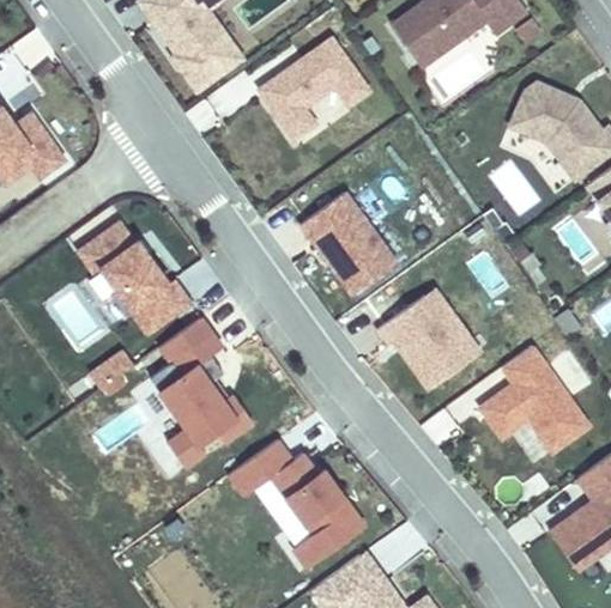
[(225,0),(133,0),(174,56),(168,55),(197,95),(247,59),(212,11),(225,0)]
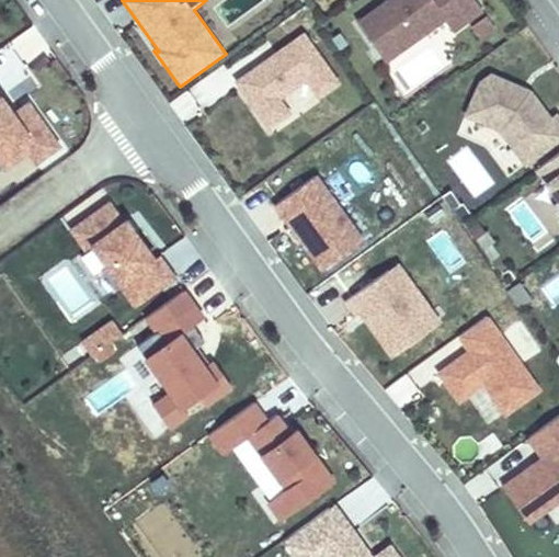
[(387,66),(445,23),(459,12),(469,25),(485,14),(474,0),(437,0),(434,2),(432,0),(397,0),(360,27),(387,66)]
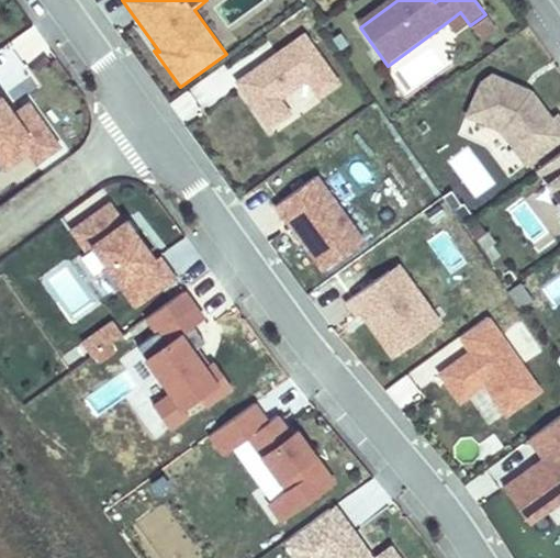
[(456,36),(470,25),(460,12),(446,23),(456,36)]
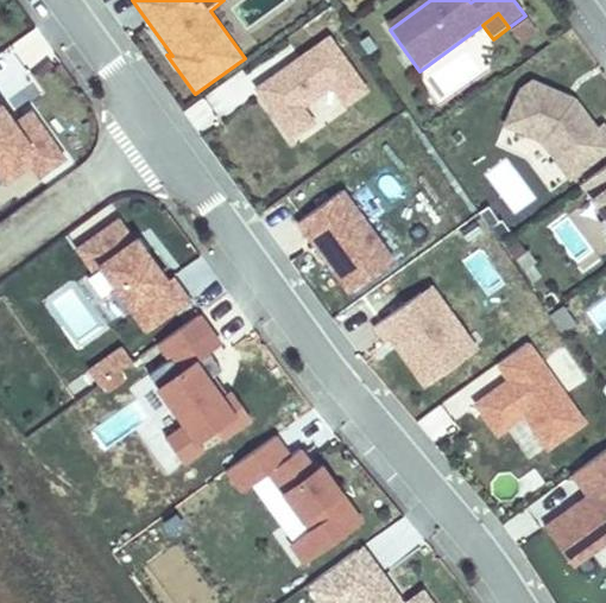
[(518,50),(540,33),(526,17),(505,33),(518,50)]
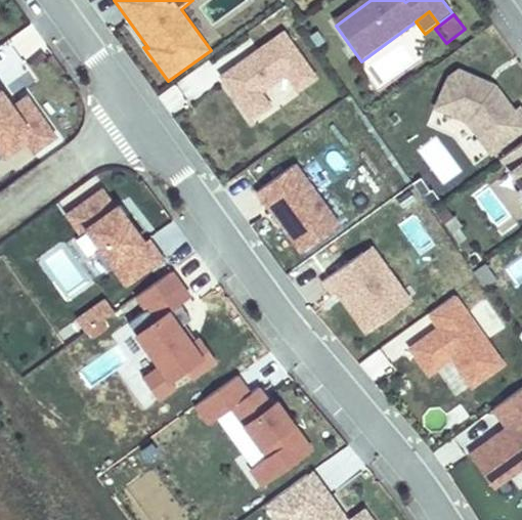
[(319,79),(285,30),(215,76),(249,124),(272,109),(264,93),(284,78),(295,95),(319,79)]
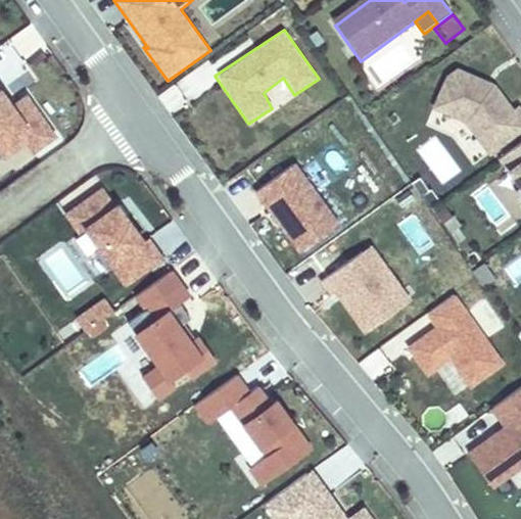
[(389,89),(414,65),(397,48),(373,72),(389,89)]
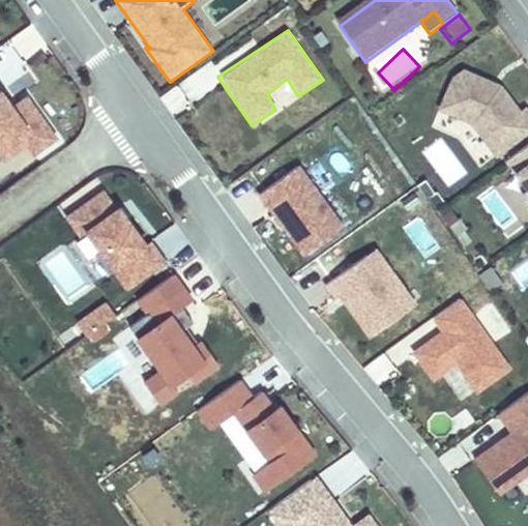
[(527,122),(523,117),(527,114),(527,111),(503,90),(466,75),(456,82),(443,113),(474,126),(499,159),(527,138),(527,122)]
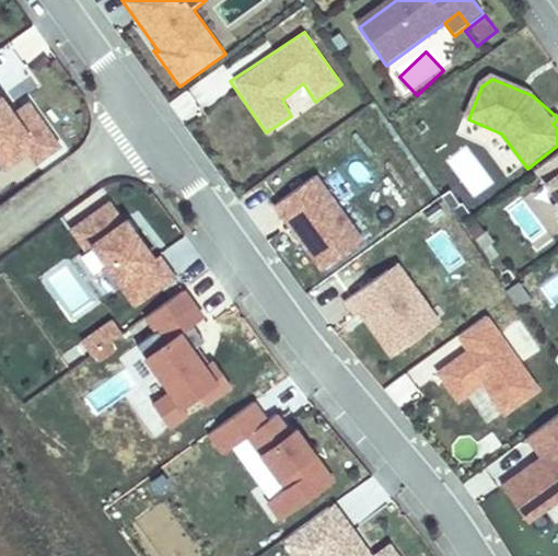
[(0,95),(0,94),(0,163),(6,173),(28,157),(37,169),(65,148),(33,102),(21,108),(6,92),(0,95)]
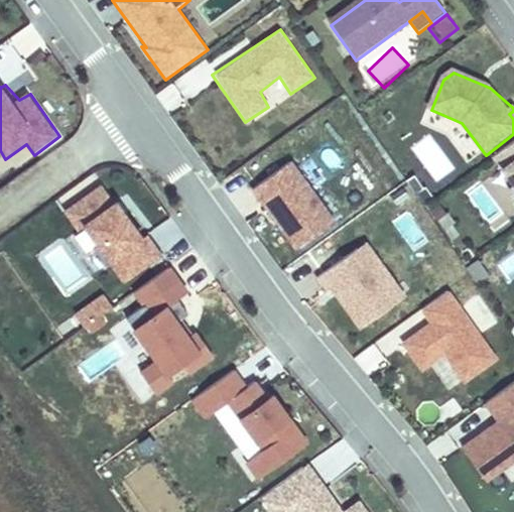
[(437,185),(456,172),(431,138),(412,151),(437,185)]
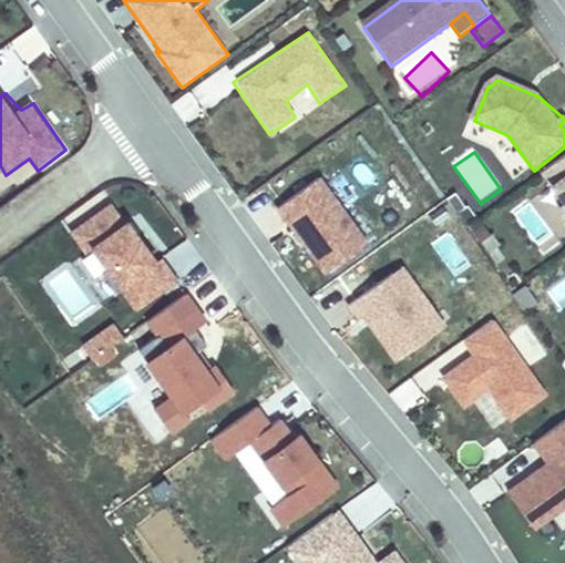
[(564,160),(544,175),(564,204),(564,160)]
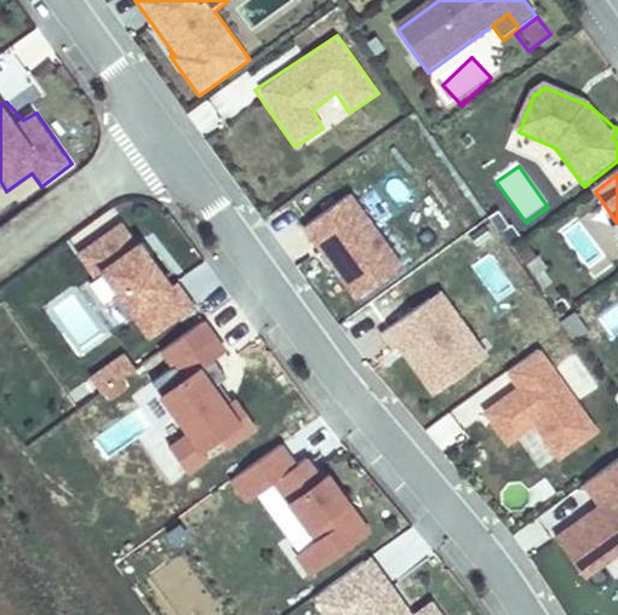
[(402,268),(352,196),(301,228),(354,305),(402,268)]
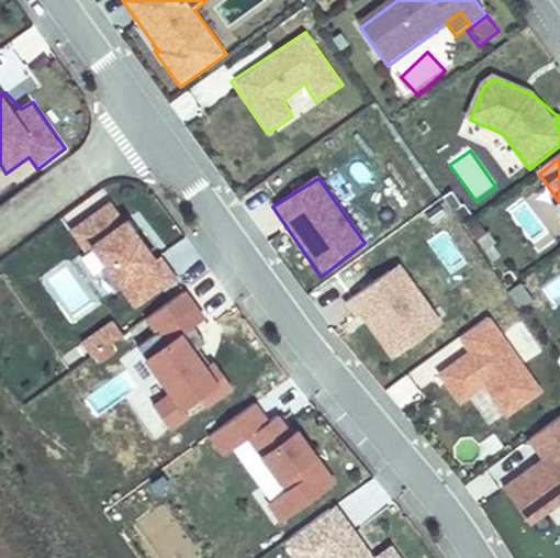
[(152,260),(109,203),(68,231),(85,255),(80,257),(93,278),(103,272),(115,291),(119,290),(136,307),(178,278),(158,255),(152,260)]
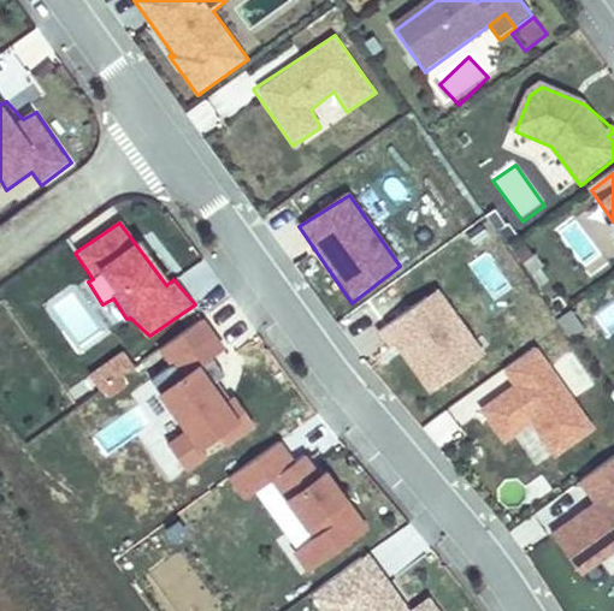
[(610,262),(613,260),(613,236),(608,227),(592,238),(610,262)]
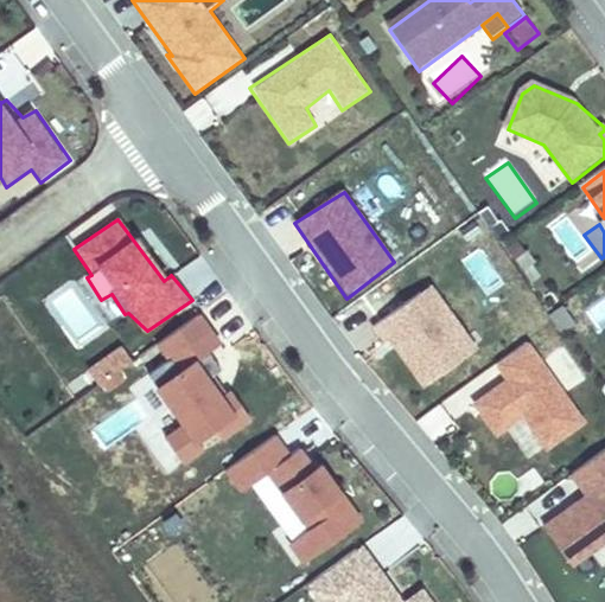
[(478,351),(434,288),(370,327),(383,344),(389,340),(422,389),(478,351)]
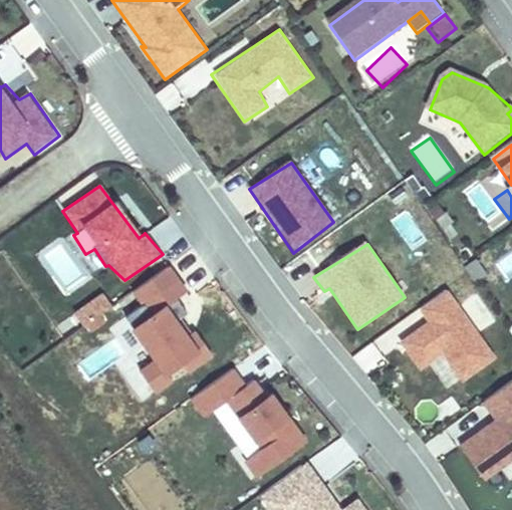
[(188,294),(170,267),(132,291),(145,306),(128,318),(132,327),(129,328),(152,361),(140,370),(156,392),(173,384),(167,376),(181,365),(189,374),(214,357),(202,343),(198,347),(170,307),(188,294)]
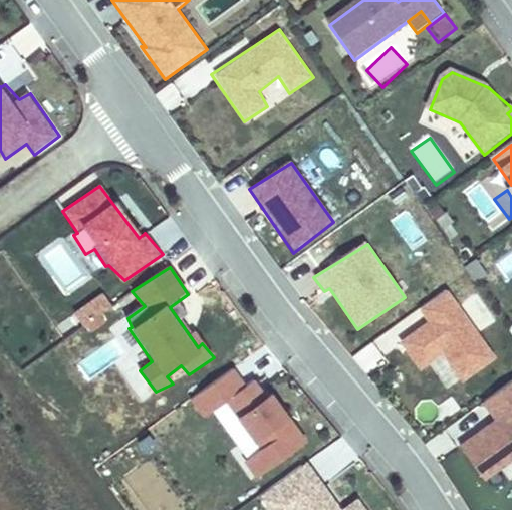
[(497,357),(447,290),(418,308),(430,322),(399,342),(420,372),(443,357),(462,385),(497,357)]
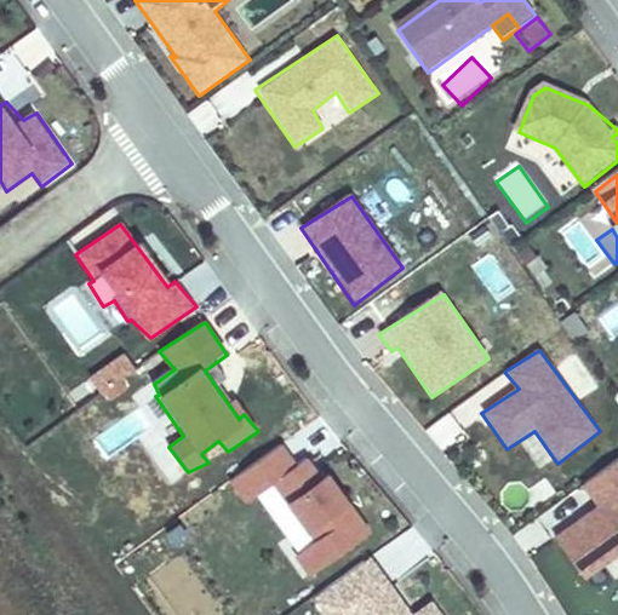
[(90,373),(98,394),(136,378),(127,357),(90,373)]
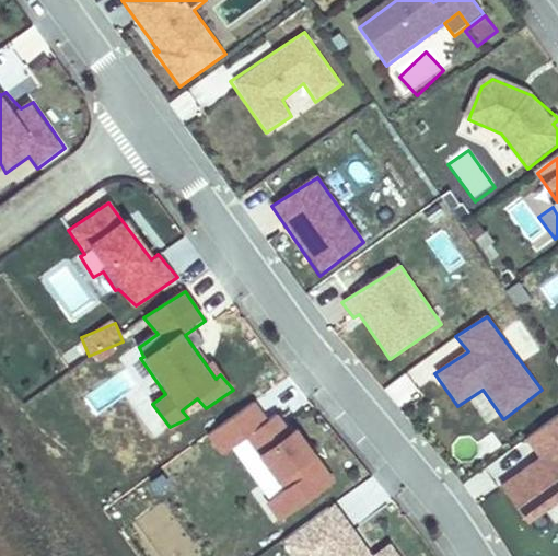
[(255,403),(208,435),(222,459),(247,443),(271,481),(248,495),(272,531),(334,482),(314,452),(293,424),(286,427),(276,415),(267,419),(255,403)]
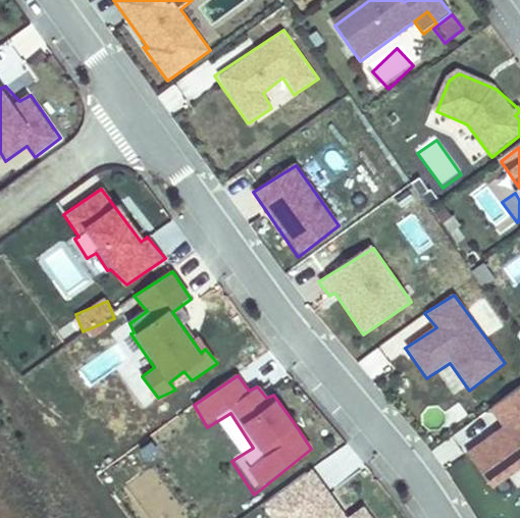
[(519,386),(489,409),(503,425),(465,453),(492,487),(519,468),(519,386)]
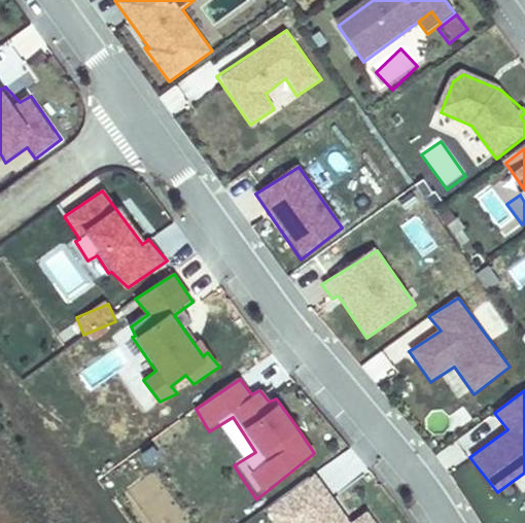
[(317,475),(265,513),(272,522),(376,522),(368,511),(351,522),(317,475)]
